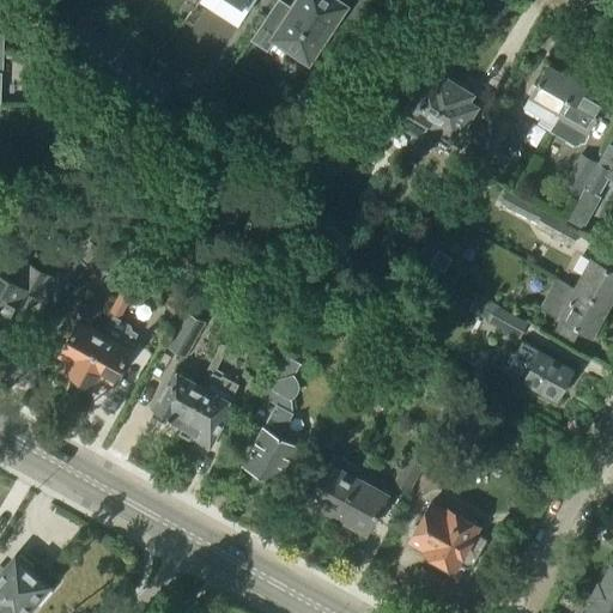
[(232,0),(249,11),(255,0),(232,0)]
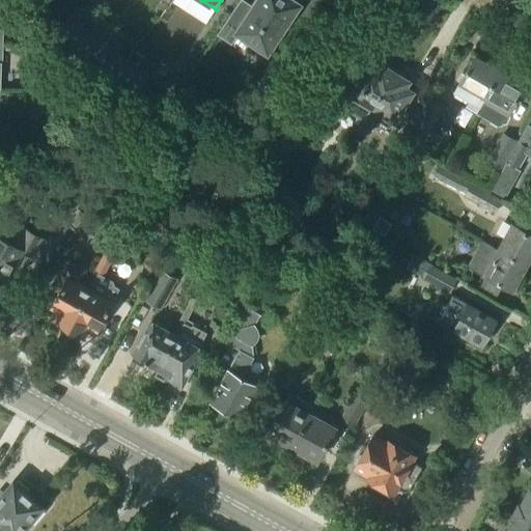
[(259,0),(254,8),(243,1),(221,36),(233,45),(240,34),(270,53),(301,4),(294,0),(259,0)]
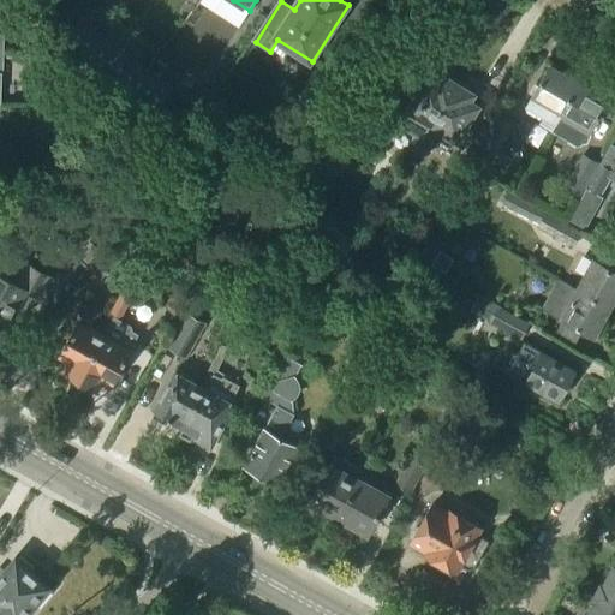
[(72,3),(63,23),(67,28),(82,11),(72,3)]
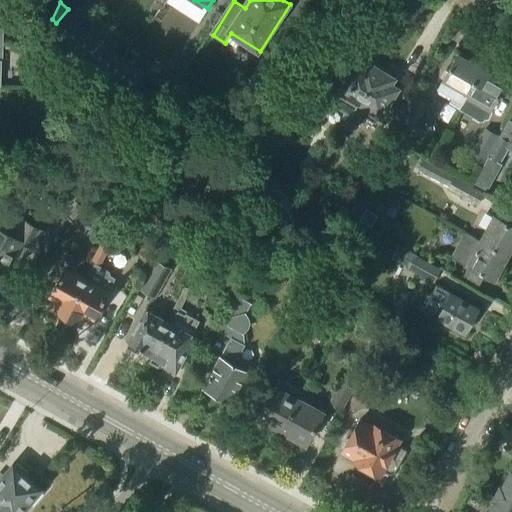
[(67,13),(46,39),(121,99),(142,72),(104,43),(67,13)]
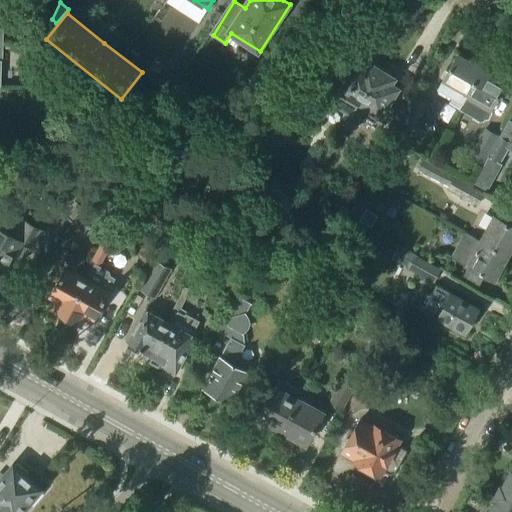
[(463,103),(481,70),(457,56),(438,89),(463,103)]
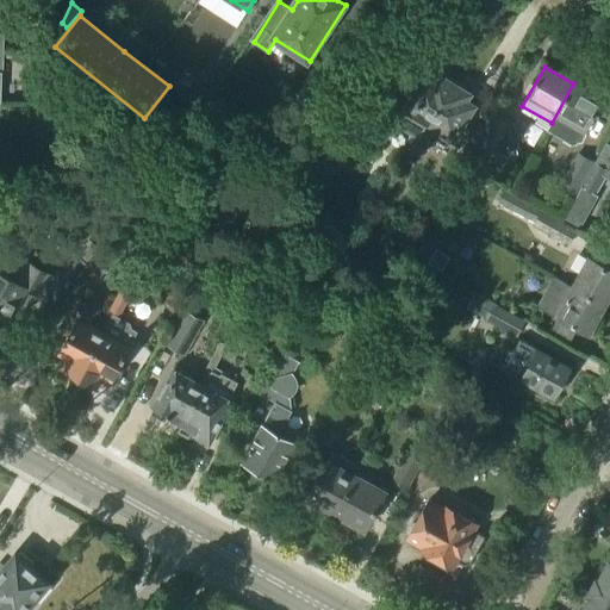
[(454,81),(443,74),(441,78),(436,75),(431,81),(423,76),(402,110),(384,98),(365,129),(386,142),(397,124),(399,126),(409,124),(415,114),(429,124),(454,81)]
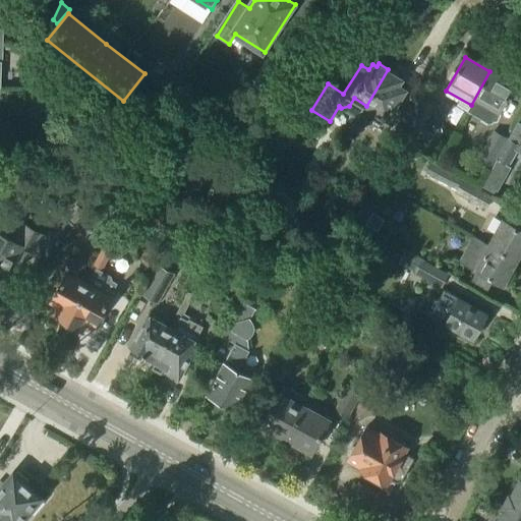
[(385,122),(404,92),(396,87),(400,81),(396,78),(398,76),(388,69),(366,106),(378,113),(374,116),(385,122)]
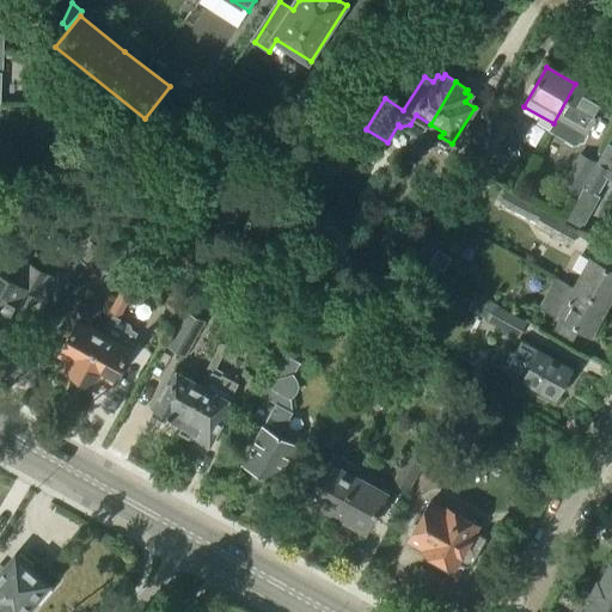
[(575,146),(585,144),(589,135),(587,129),(605,99),(575,84),(554,123),(549,132),(575,146)]
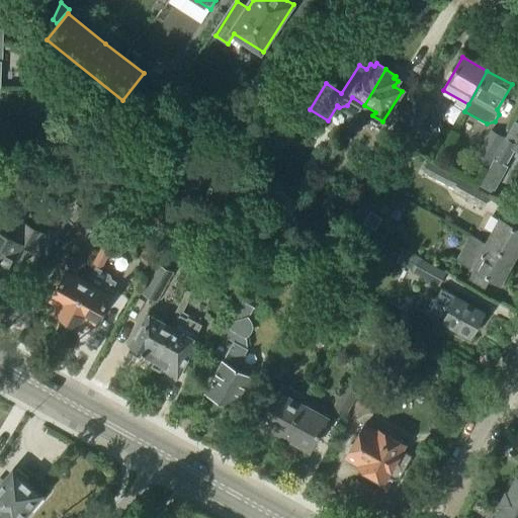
[(419,132),(433,105),(419,98),(405,124),(419,132)]
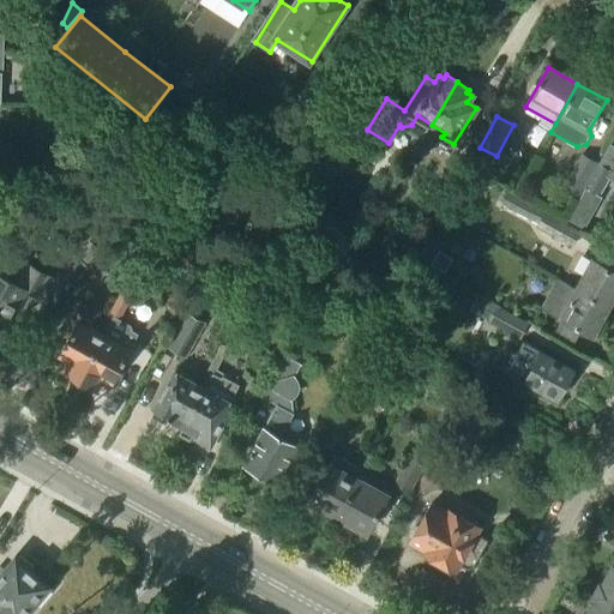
[(417,162),(428,144),(421,139),(409,157),(417,162)]
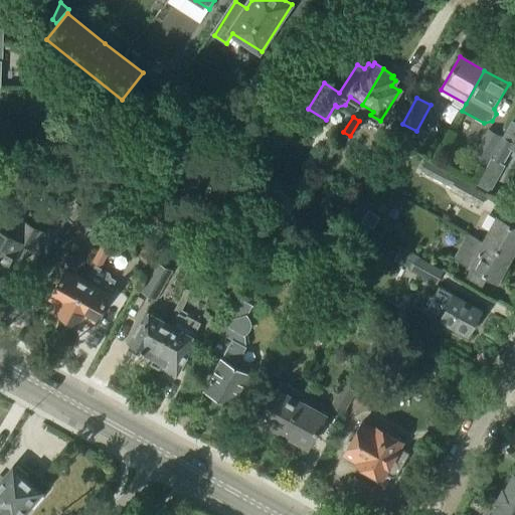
[(485,166),(501,137),(488,129),(471,159),(485,166)]
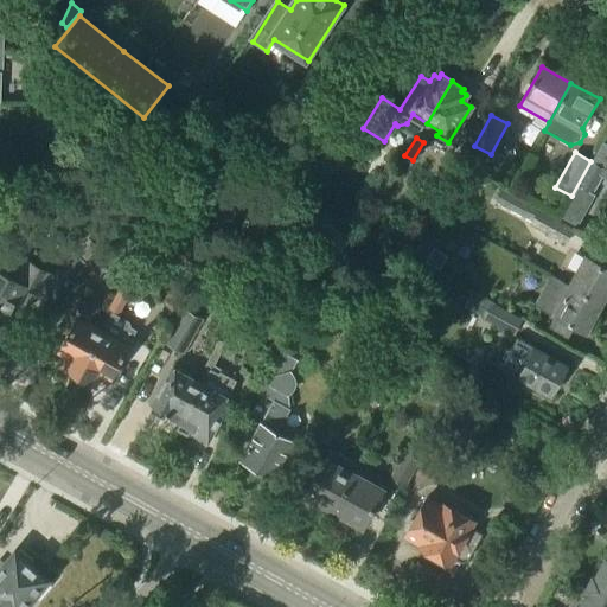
[(592,163),(579,186),(561,218),(577,228),(595,196),(593,195),(602,177),(606,179),(606,166),(606,170),(592,163)]
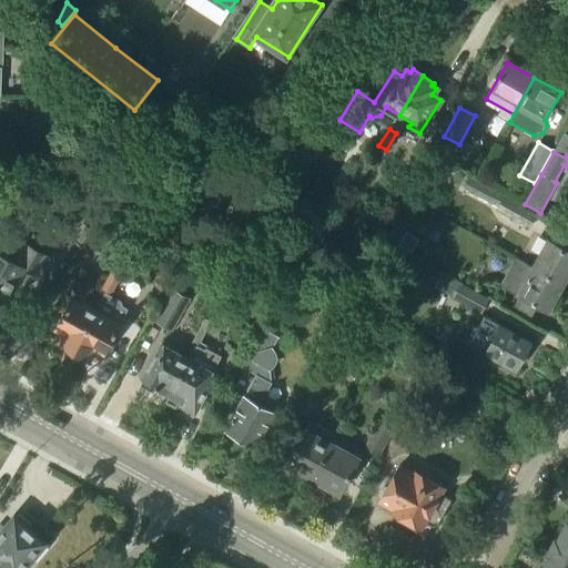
[(537,214),(470,179),(464,190),(498,206),(496,211),(529,229),(537,214)]
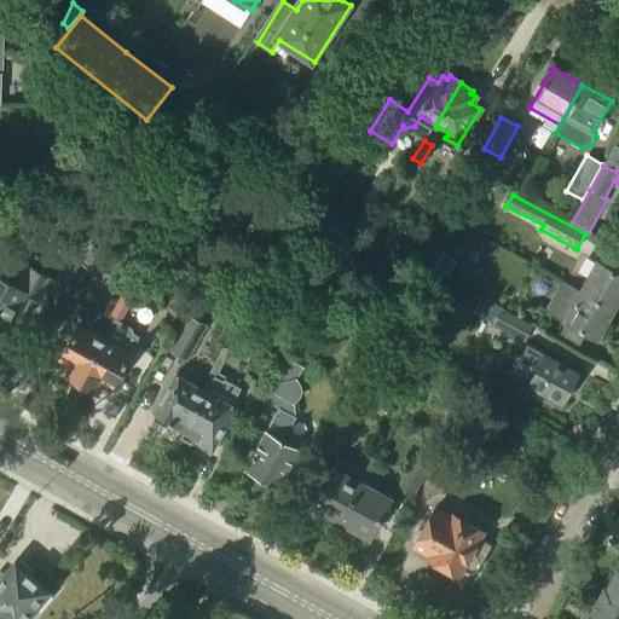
[(472,214),(478,202),(466,196),(460,208),(472,214)]
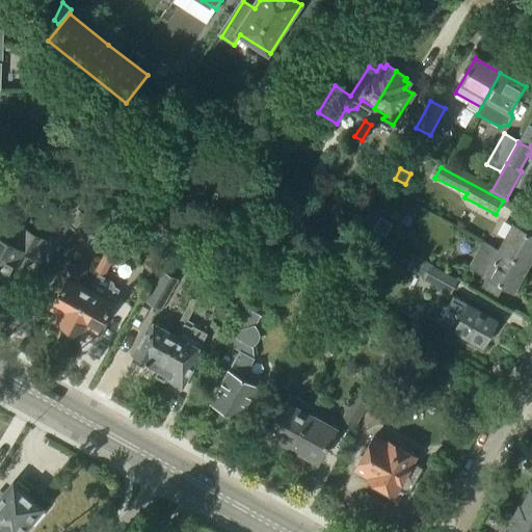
[(88,218),(78,210),(67,222),(77,231),(88,218)]
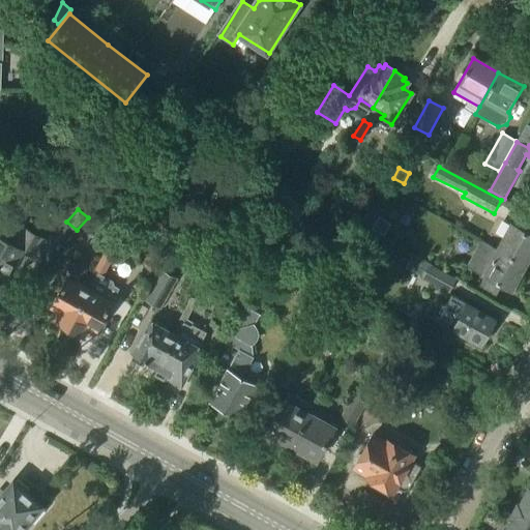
[(384,236),(392,223),(377,213),(369,228),(384,236)]
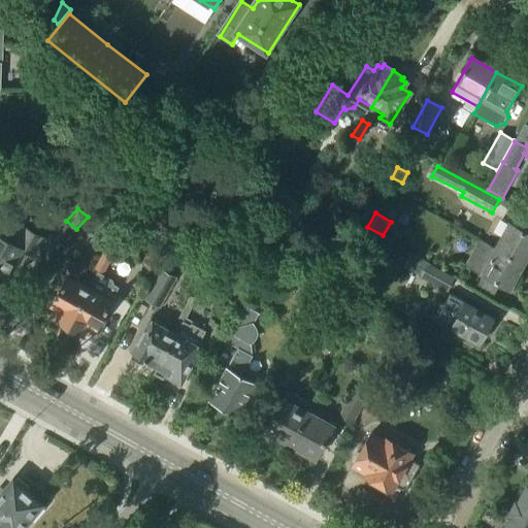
[(55,253),(75,230),(65,221),(43,243),(55,253)]
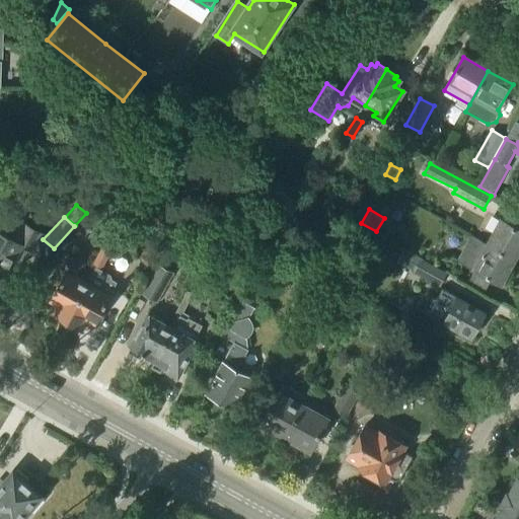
[(515,260),(518,250),(518,228),(502,219),(488,244),(515,260)]
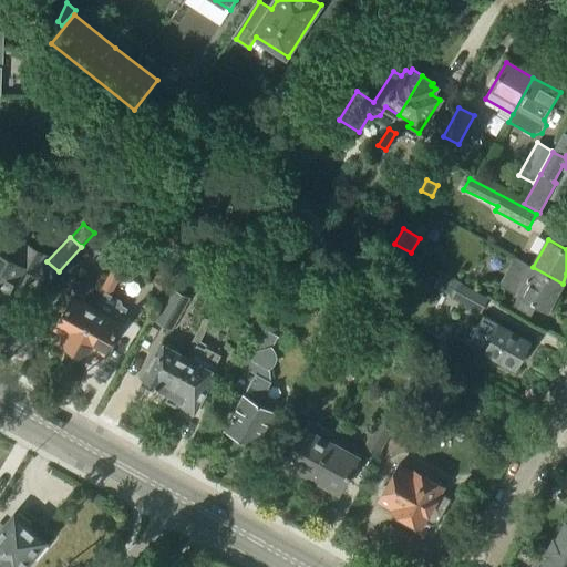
[(38,276),(48,257),(24,245),(16,263),(0,254),(0,301),(4,305),(12,289),(19,294),(31,271),(38,276)]
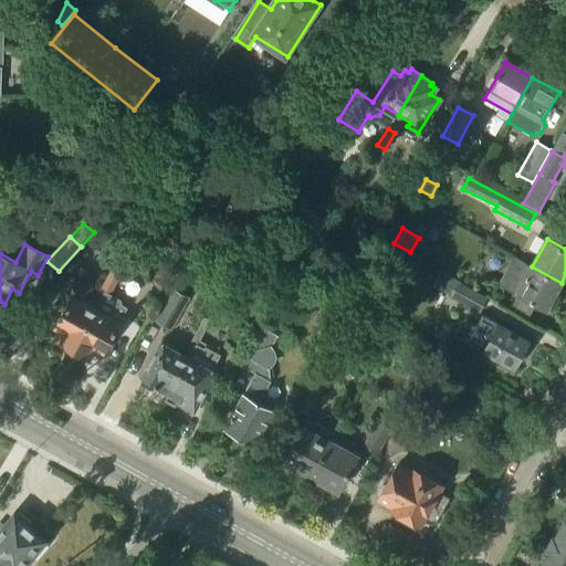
[(370,261),(364,257),(357,258),(353,264),(364,271),(370,261)]
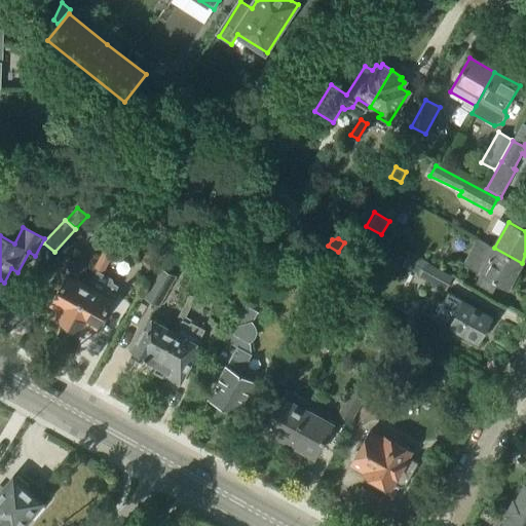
[(522,263),(494,248),(479,239),(465,264),(481,272),(508,288),(522,263)]
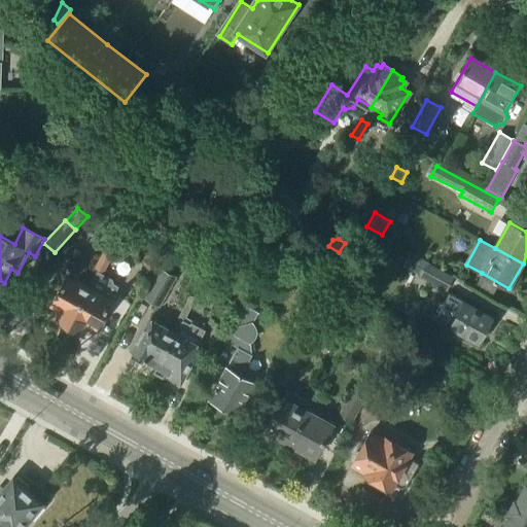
[(110,261),(116,251),(106,246),(100,256),(110,261)]
